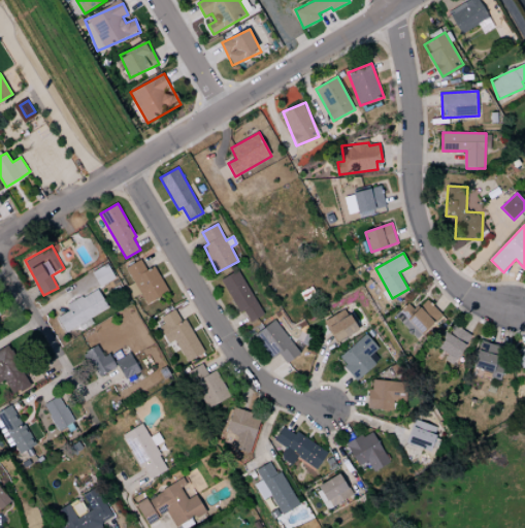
[(141,294),(148,304),(169,293),(156,266),(148,270),(142,260),(126,268),(134,283),(128,287),(134,298),(141,294)]
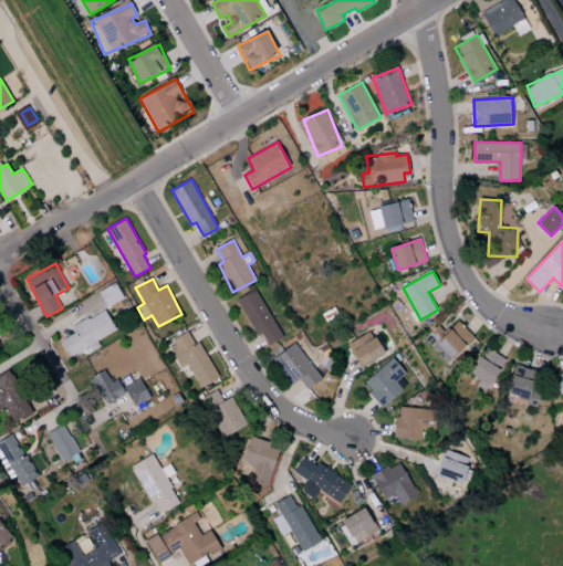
[(100,293),(108,307),(124,299),(115,283),(100,293)]
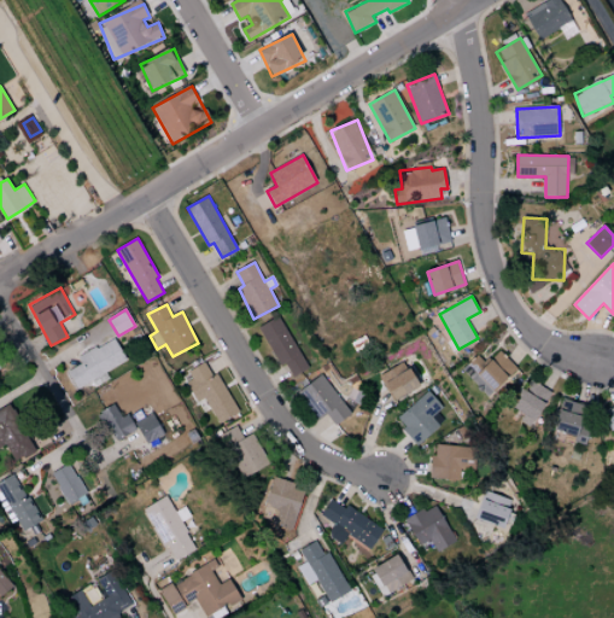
[(259,327),(291,379),(310,368),(279,316),(259,327)]
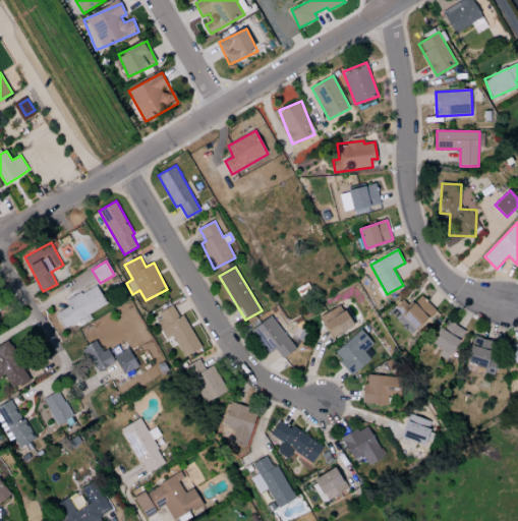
[(66,301),(69,307),(57,313),(64,328),(108,305),(98,285),(66,301)]
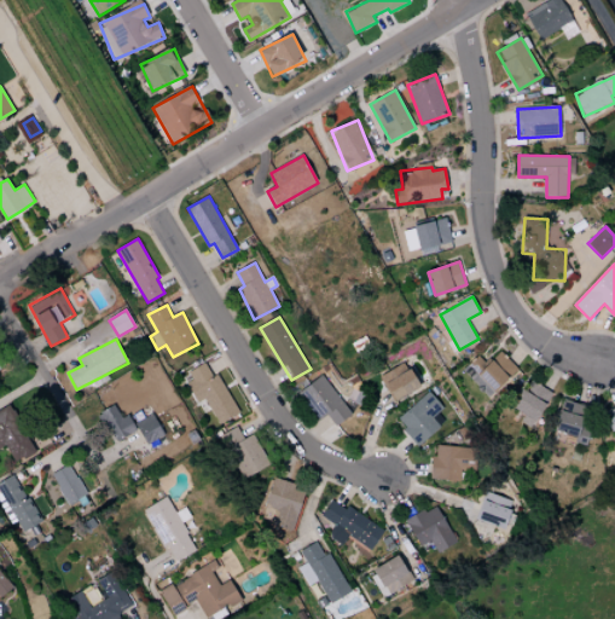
[(486,397),(518,375),(505,353),(473,375),(486,397)]
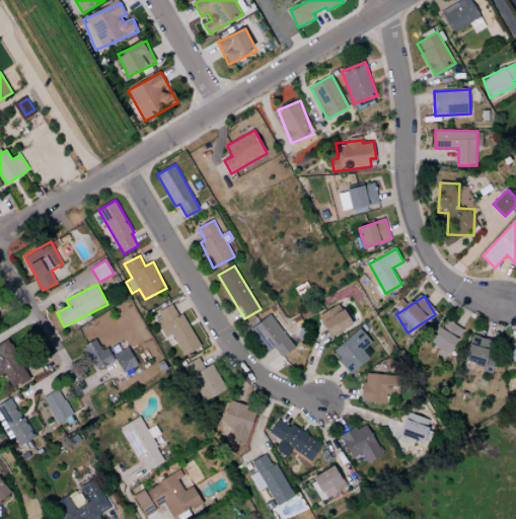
[(155,313),(167,339),(173,336),(183,356),(201,348),(185,313),(178,316),(173,304),(155,313)]
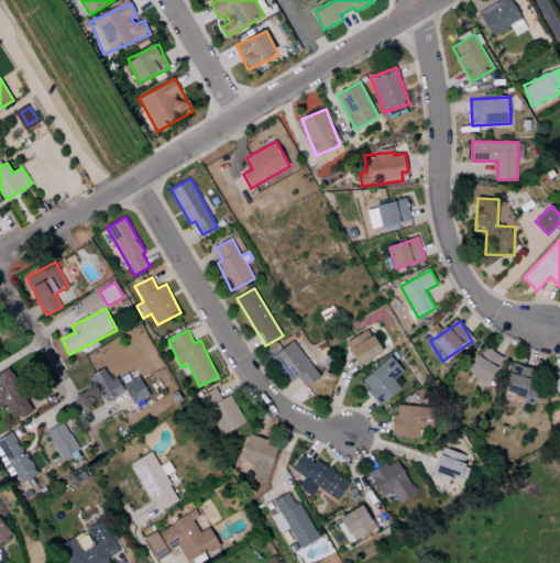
[(383,354),(372,330),(348,341),(359,365),(383,354)]
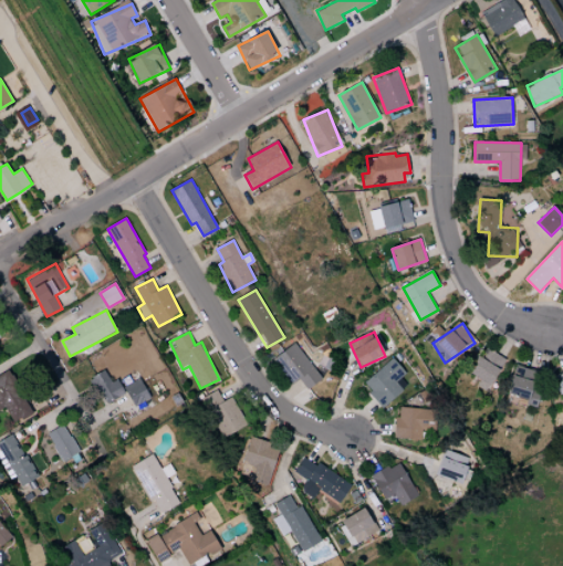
[(309,390),(323,378),(295,343),(274,359),(293,384),(300,379),(309,390)]
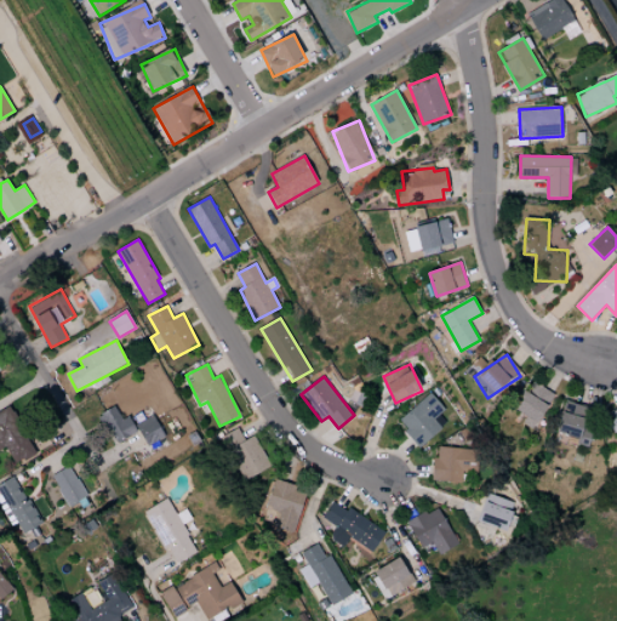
[(523,423),(532,429),(555,396),(535,382),(516,410),(527,417),(523,423)]
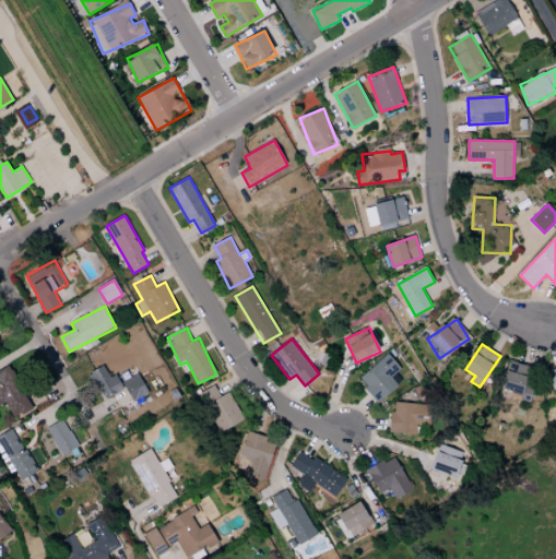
[(397,373),(402,369),(389,354),(358,379),(378,403),(404,382),(397,373)]
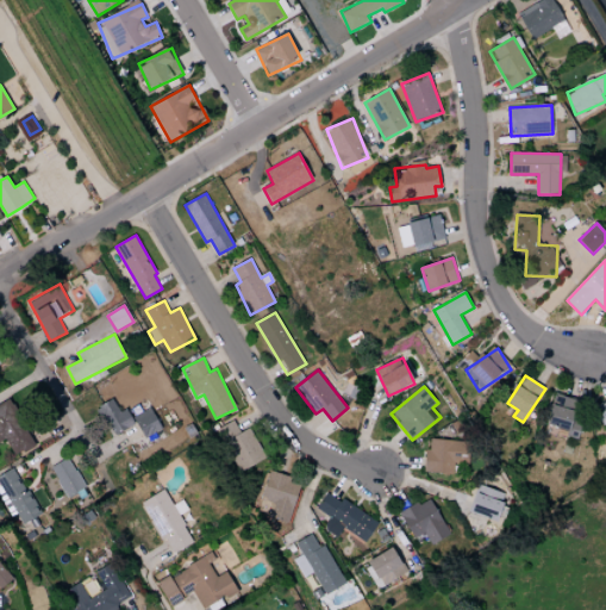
[(547,424),(569,431),(568,436),(576,439),(587,404),(555,394),(547,424)]
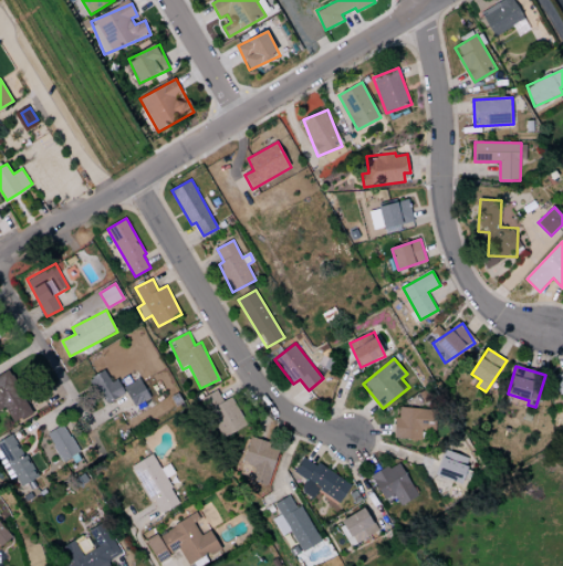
[(0,411),(6,408),(13,425),(33,415),(10,370),(0,375),(0,411)]
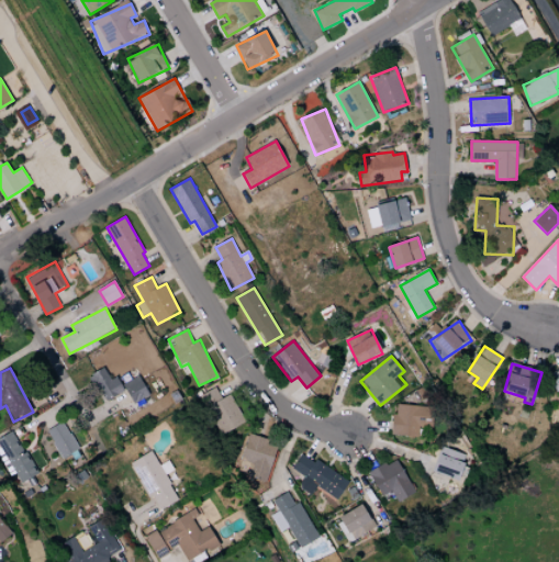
[(111,380),(104,368),(91,374),(105,401),(125,391),(118,377),(111,380)]
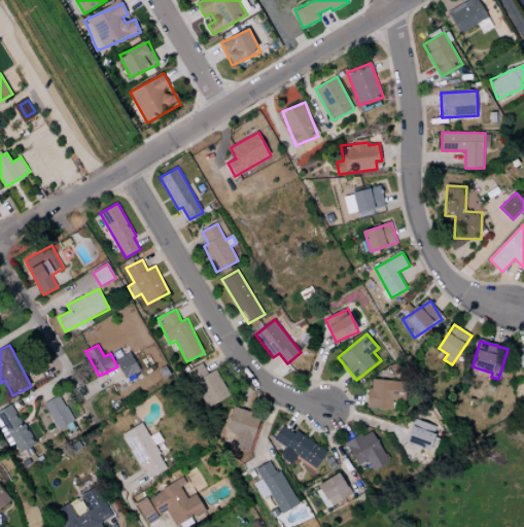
[(115,360),(126,379),(141,371),(131,352),(115,360)]
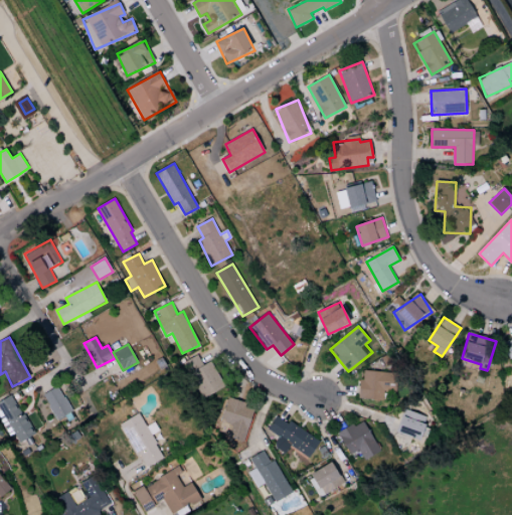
[(225,386),(211,361),(204,365),(198,355),(183,363),(203,399),(225,386)]
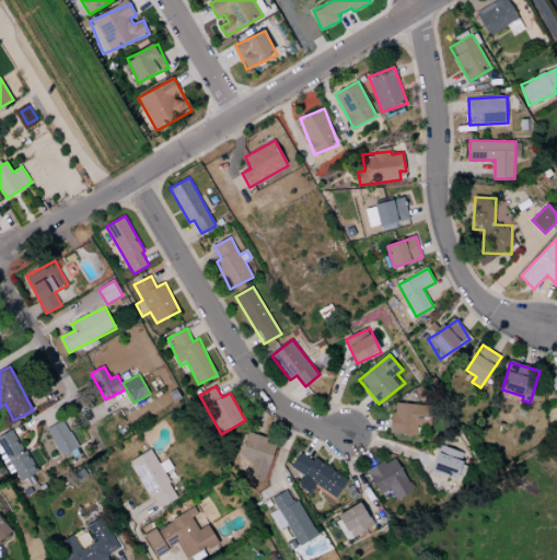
[(391,433),(417,436),(419,426),(428,428),(431,407),(395,401),(391,433)]
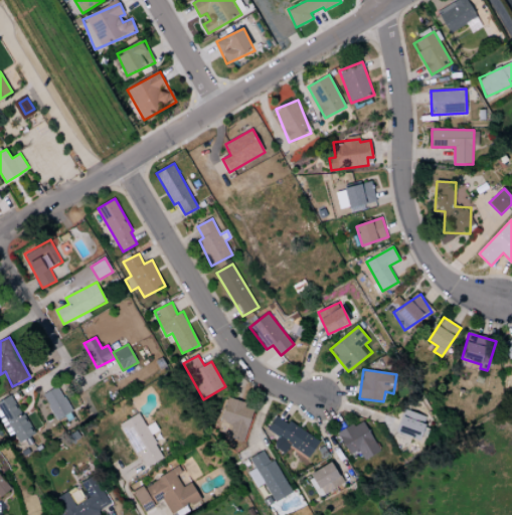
[(43,394),(56,421),(72,413),(59,386),(43,394)]
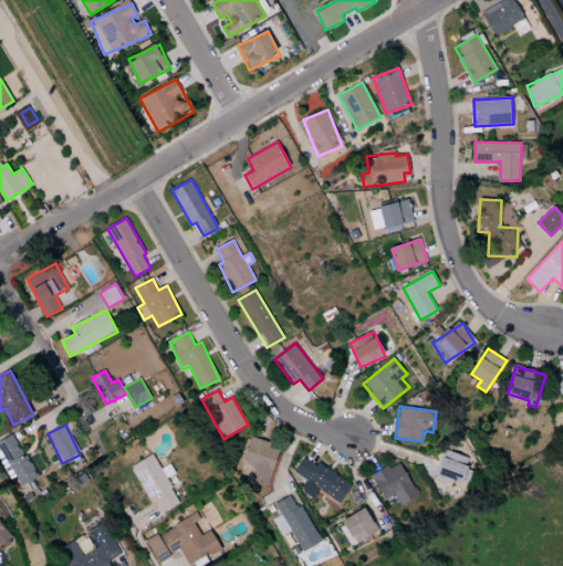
[(0,441),(0,450),(1,453),(0,453),(0,456),(10,479),(17,477),(21,486),(37,480),(17,433),(0,441)]
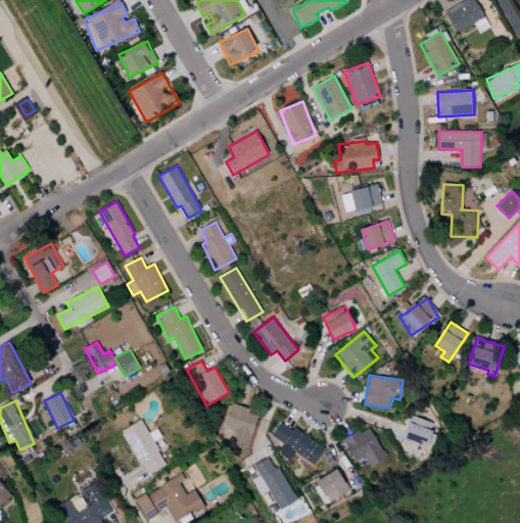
[(225,427),(234,430),(231,443),(248,448),(258,413),(231,405),(225,427)]
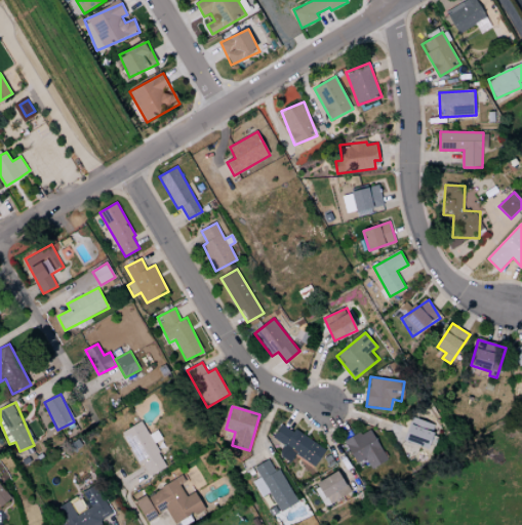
[(437,426),(413,417),(405,441),(429,449),(437,426)]
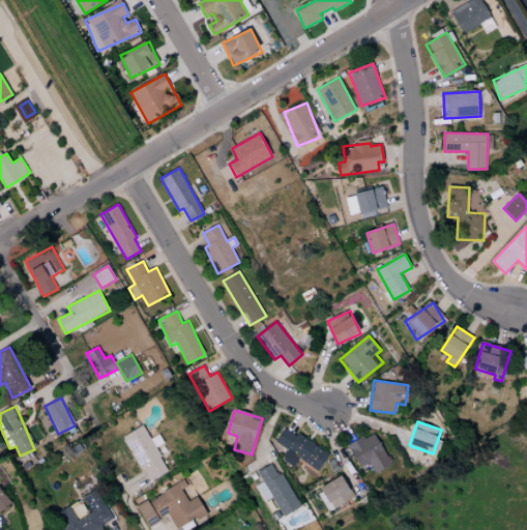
[(169,471),(144,425),(124,437),(150,482),(169,471)]
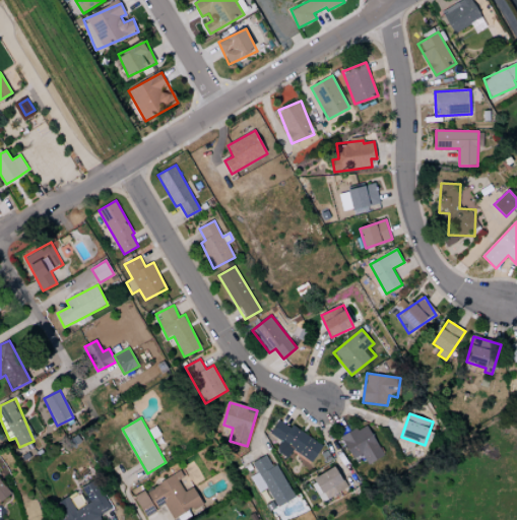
[(323,447),(280,418),(270,434),(281,442),(276,450),(288,458),(294,450),(313,462),(323,447)]
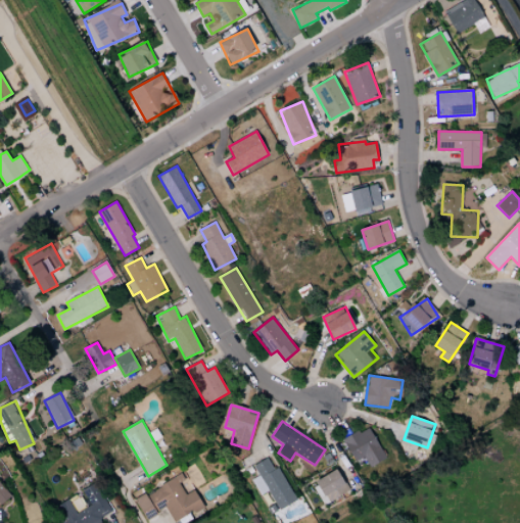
[(356,462),(366,457),(371,468),(387,460),(370,427),(344,440),(356,462)]
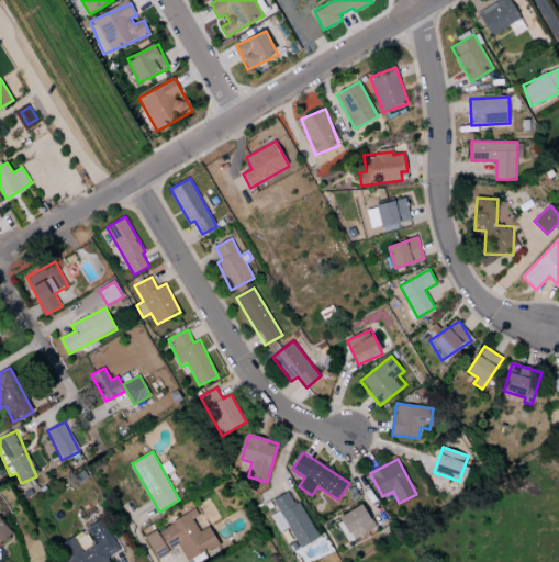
[(320,538),(300,501),(294,504),(289,492),(272,501),(279,512),(271,516),(281,534),(289,529),(300,549),(320,538)]
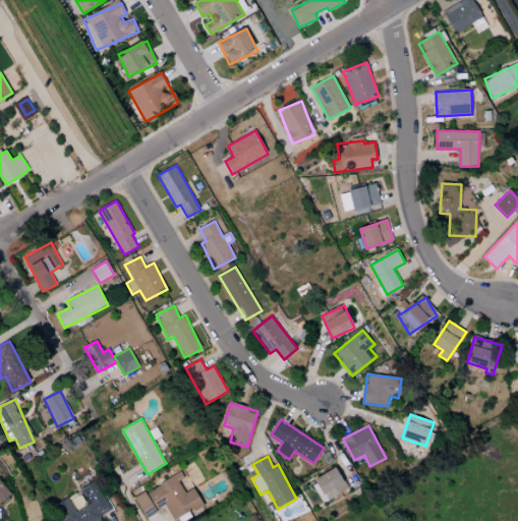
[(312,480),(319,490),(322,489),(328,501),(349,489),(337,467),(312,480)]
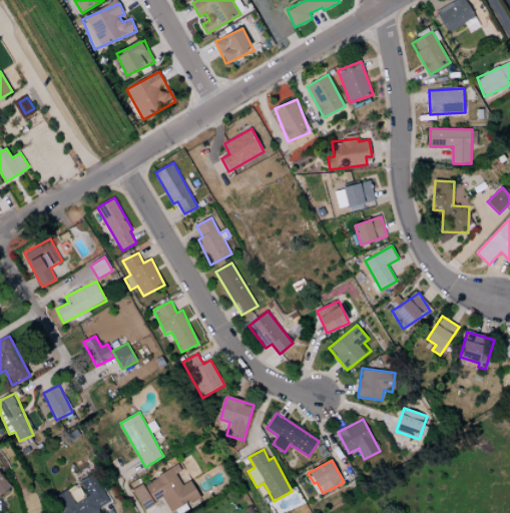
[(0,495),(1,496),(12,487),(0,472),(0,495)]
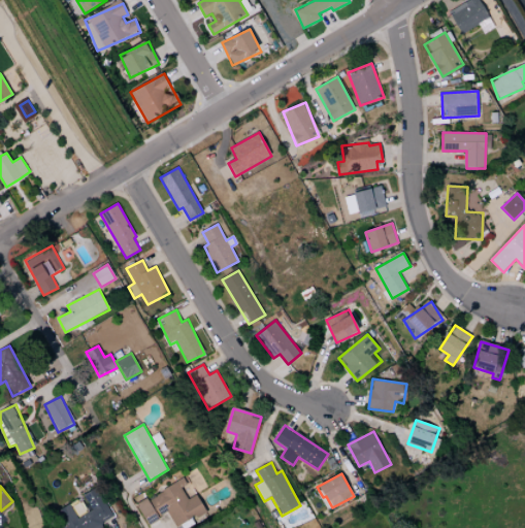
[(84,494),(92,512),(77,518),(71,504),(60,510),(68,527),(65,527),(98,527),(115,519),(100,487),(84,494)]
